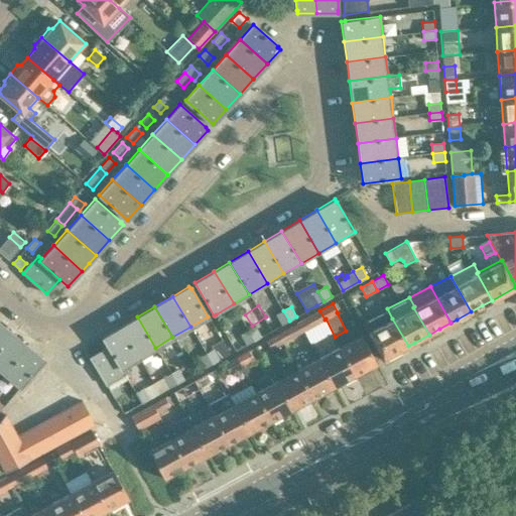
[(408,346),(392,318),(387,308),(363,321),(383,360),(397,352),(408,346)]
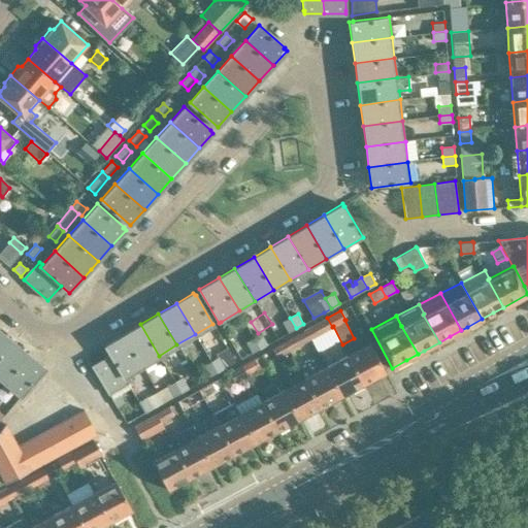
[(288,332),(296,328),(290,318),(283,322),(288,332)]
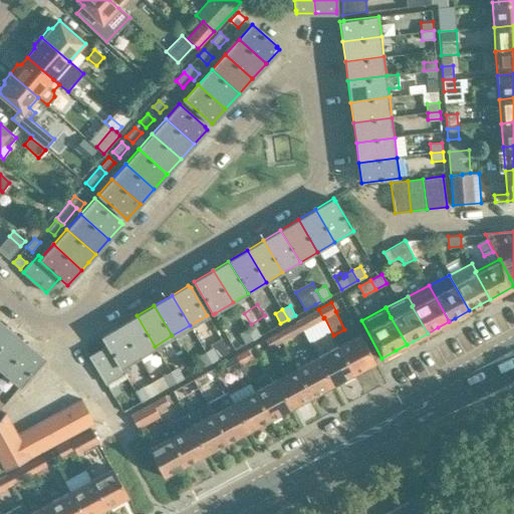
[(323,318),(318,309),(307,315),(312,324),(323,318)]
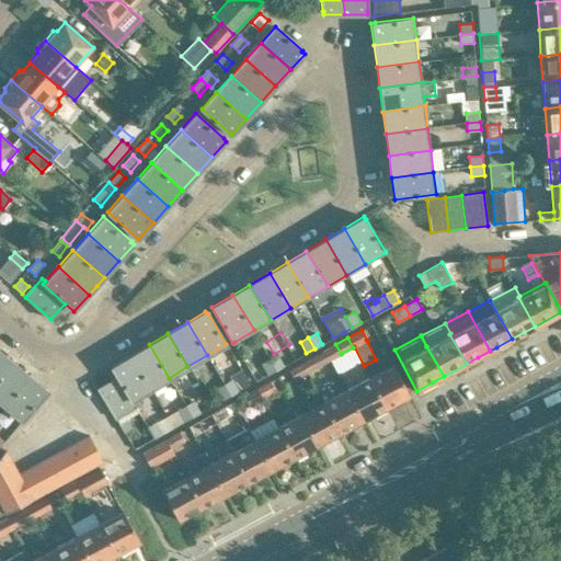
[(169,378),(149,344),(129,356),(150,389),(169,378)]
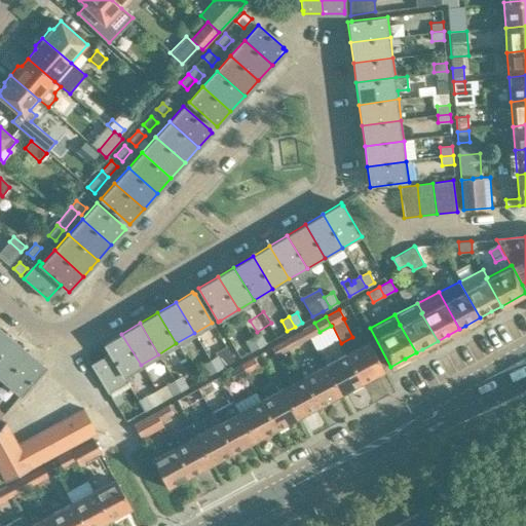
[(0,352),(11,339),(0,329),(0,352)]
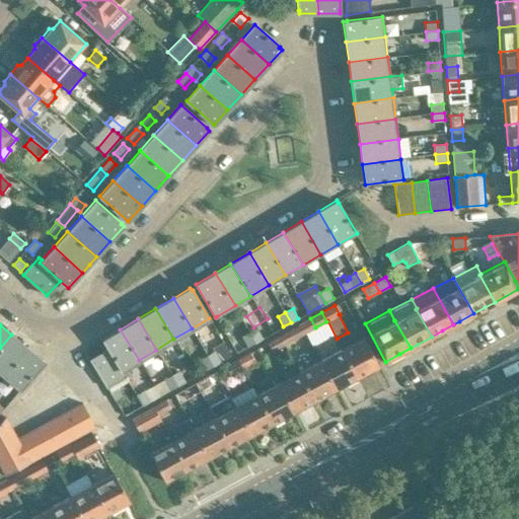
[(255,342),(263,338),(257,327),(249,331),(255,342)]
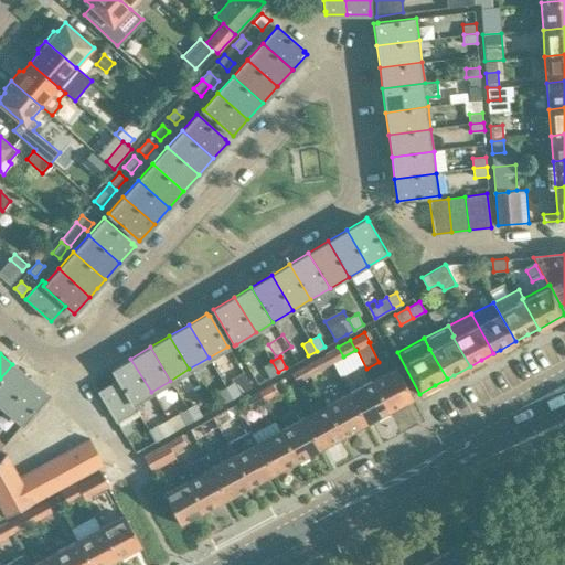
[(324,368),(319,358),(305,365),(309,375),(324,368)]
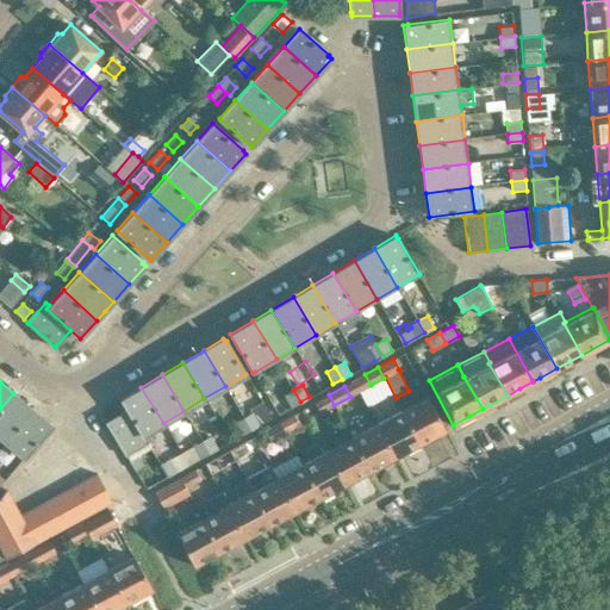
[(163,423),(141,387),(120,399),(120,400),(126,410),(142,436),(144,435),(163,423)]
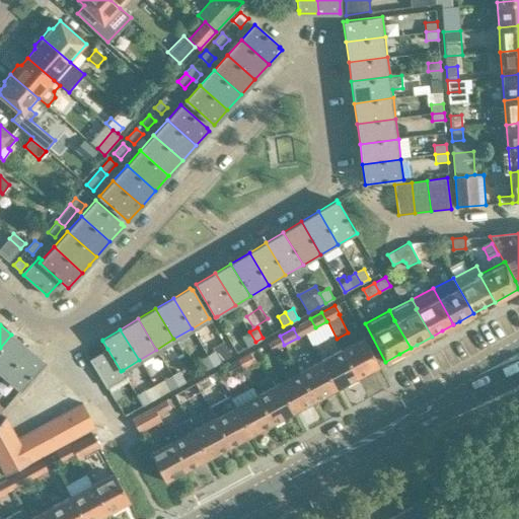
[(219,330),(206,338),(212,350),(225,343),(219,330)]
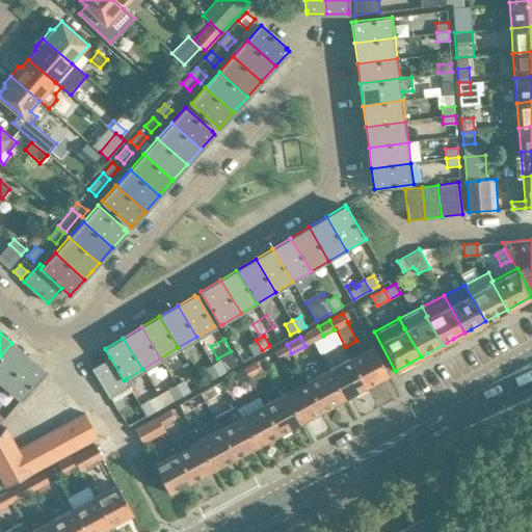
[(262,350),(256,340),(248,345),(254,355),(262,350)]
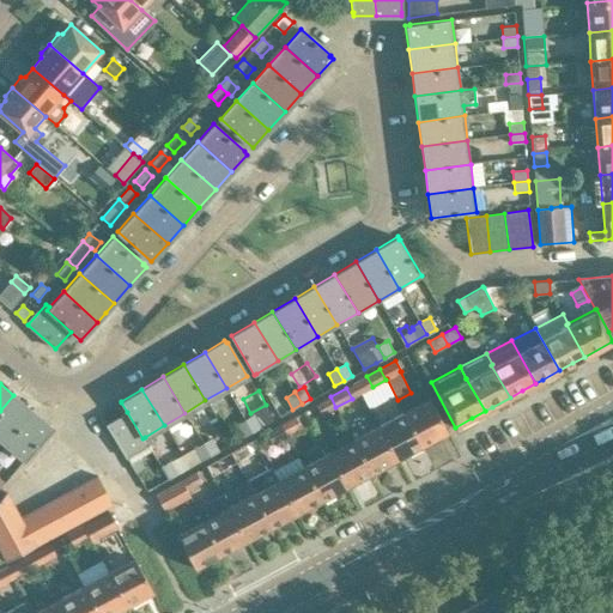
[(0,437),(6,443),(32,411),(20,401),(13,395),(0,411),(0,437)]
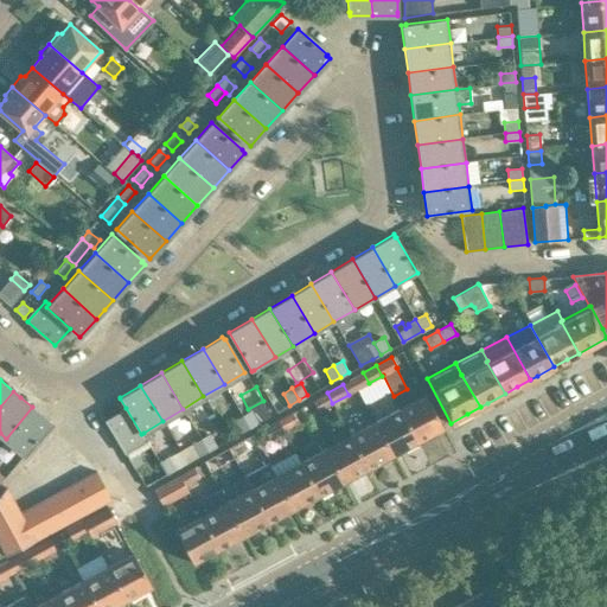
[(332,403),(327,393),(313,401),(319,410),(332,403)]
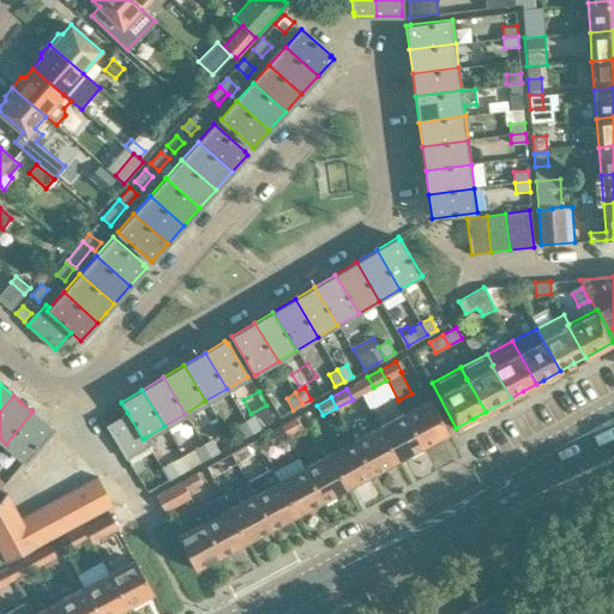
[(449,432),(432,399),(404,414),(422,446),(449,432)]
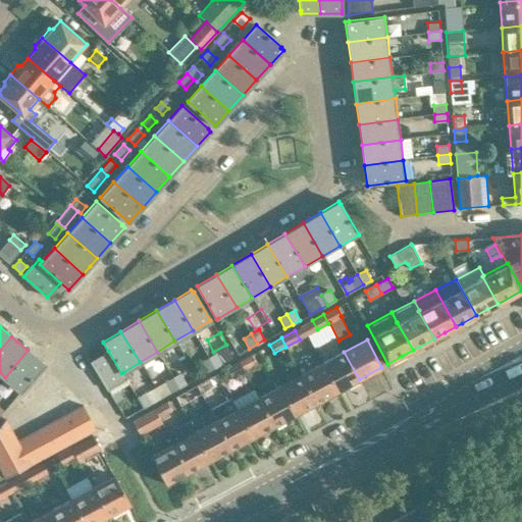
[(21,390),(44,363),(28,350),(5,377),(21,390)]
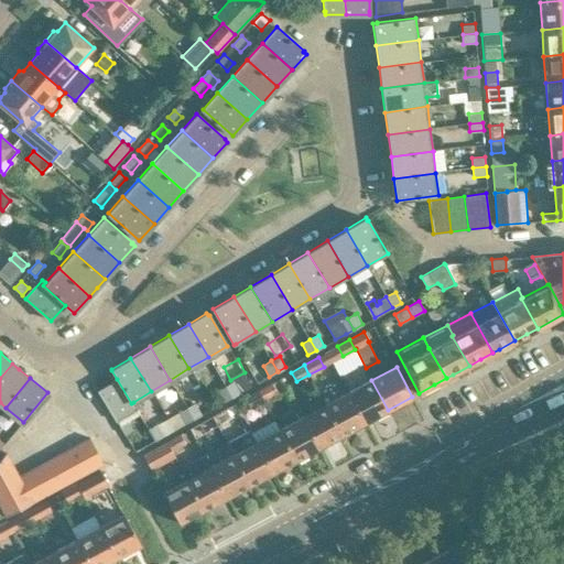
[(131,403),(117,379),(98,390),(116,420),(137,408),(133,402),(131,403)]
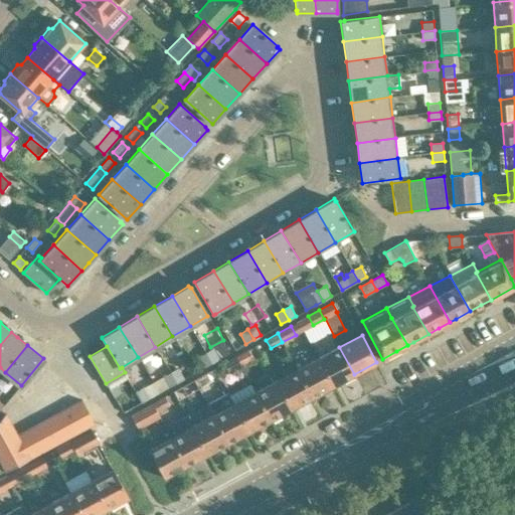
[(354,374),(339,347),(318,358),(333,385),(354,374)]
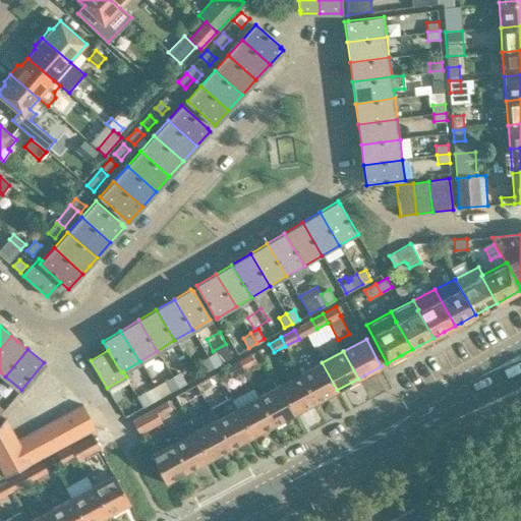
[(222,362),(217,352),(209,356),(215,366),(222,362)]
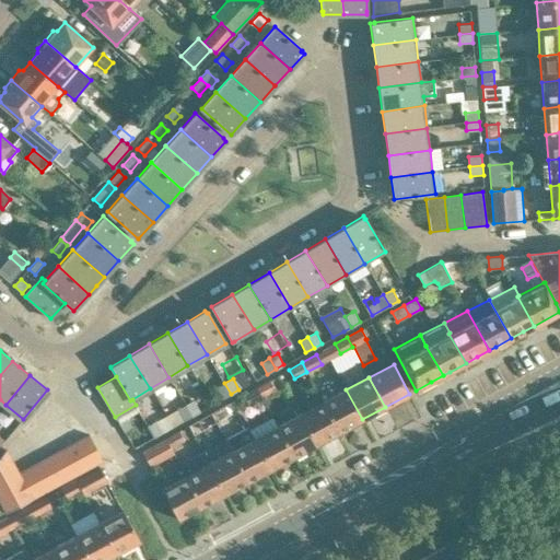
[(276,389),(270,380),(256,387),(261,397),(276,389)]
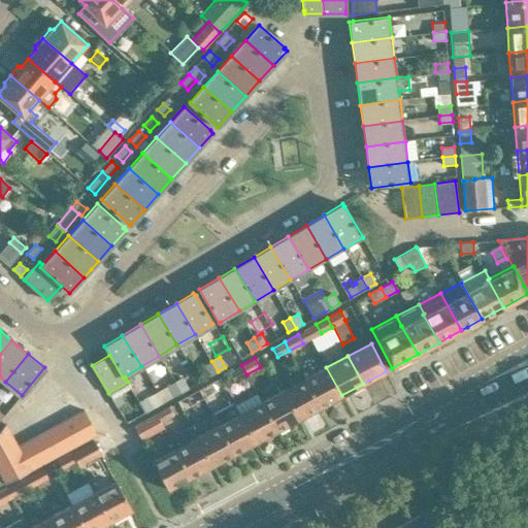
[(218,371),(211,361),(204,365),(209,375),(218,371)]
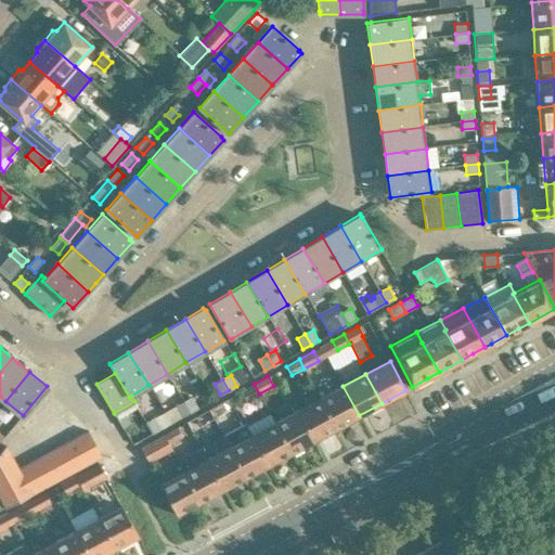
[(259,394),(254,384),(241,390),(246,400),(259,394)]
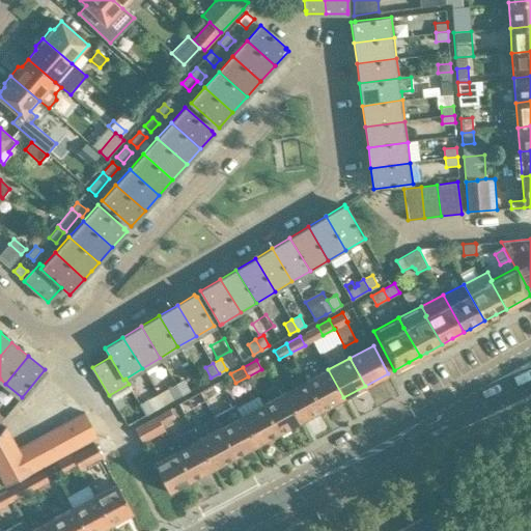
[(343,397),(328,369),(306,382),(322,410),(343,397)]
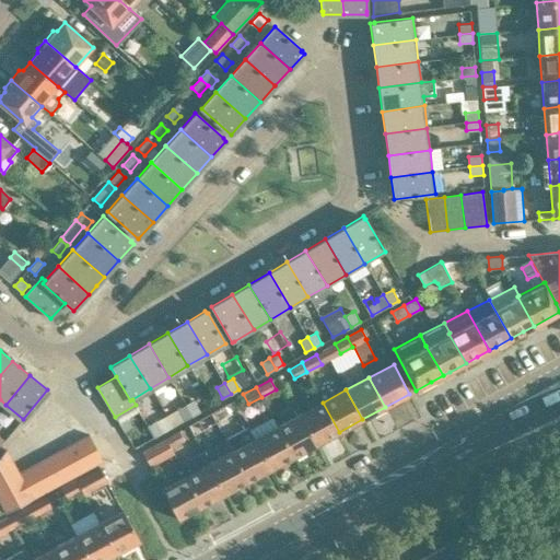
[(193,416),(201,410),(195,399),(186,404),(193,416)]
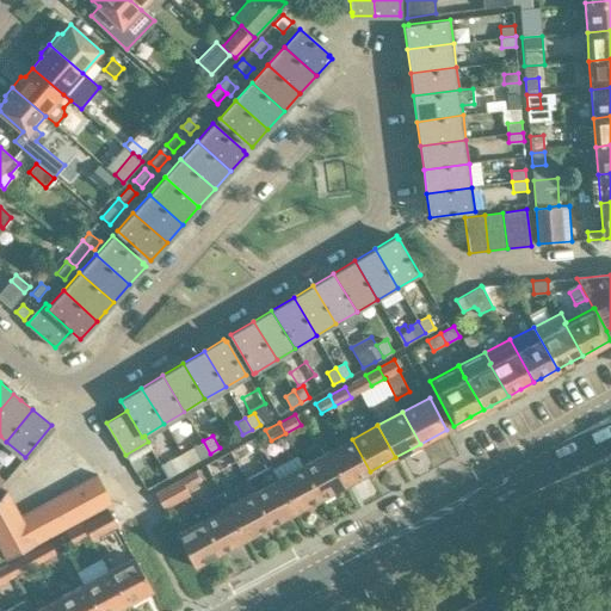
[(235,461),(261,446),(255,437),(229,451),(235,461)]
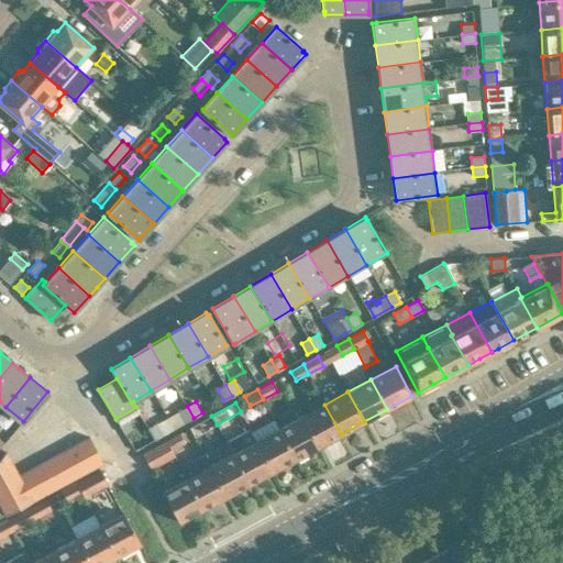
[(341,434),(324,405),(302,417),(318,446),(341,434)]
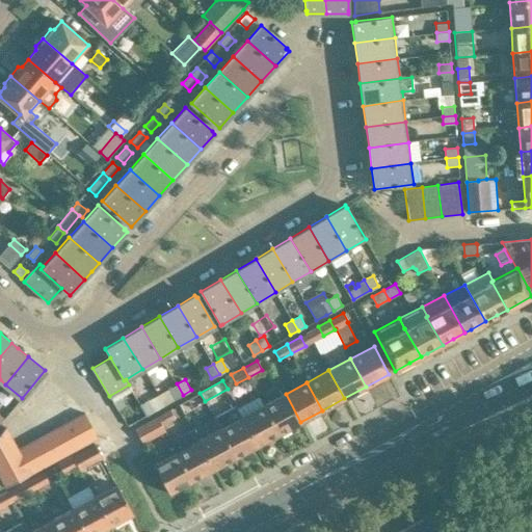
[(183,395),(177,383),(169,389),(175,399),(183,395)]
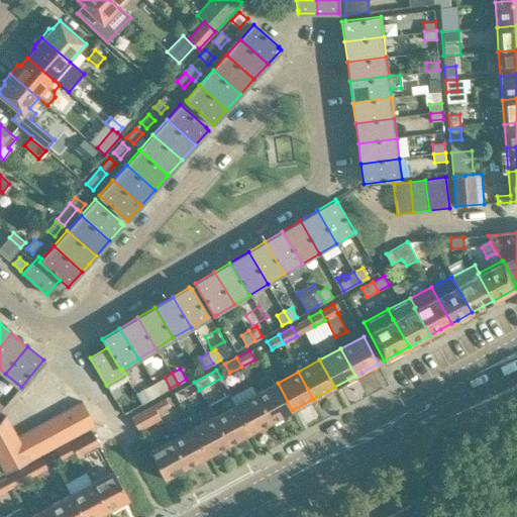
[(199,390),(194,382),(183,388),(188,397),(199,390)]
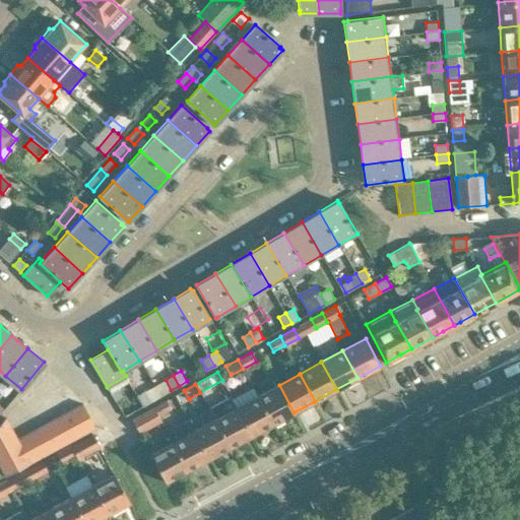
[(279,385),(258,396),(272,424),(294,412),(279,385)]
